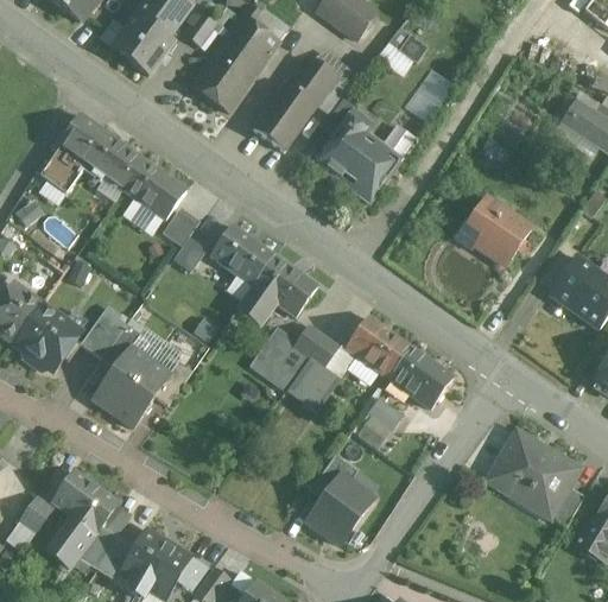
[(56,0),(82,21),(99,0),(56,0)]
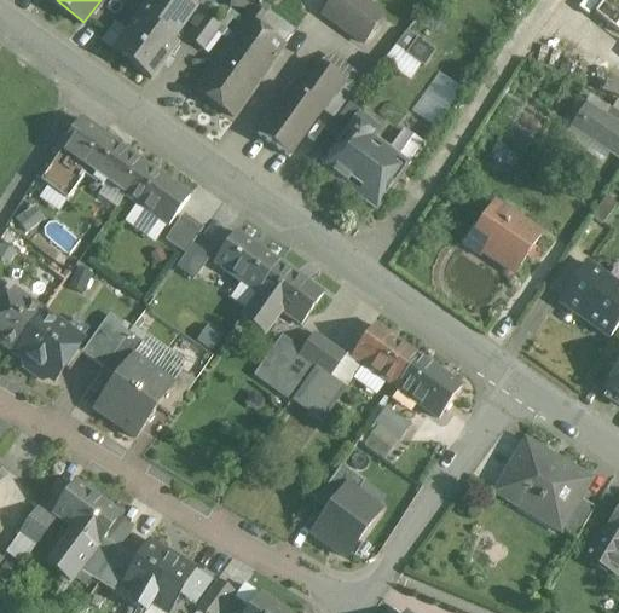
[(177,40),(174,38),(173,38),(161,28),(165,23),(175,30),(194,5),(187,0),(151,0),(150,3),(148,1),(114,47),(151,74),(177,40)]
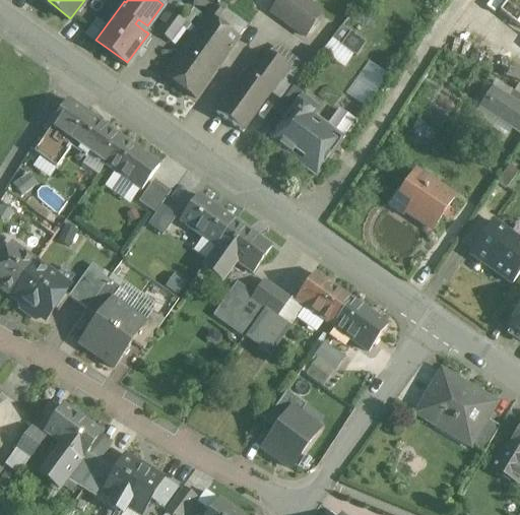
[(213,4),(197,26),(212,38),(203,51),(218,62),(239,34),(216,18),(224,6),(225,5),(217,0),(214,4),(213,4)]
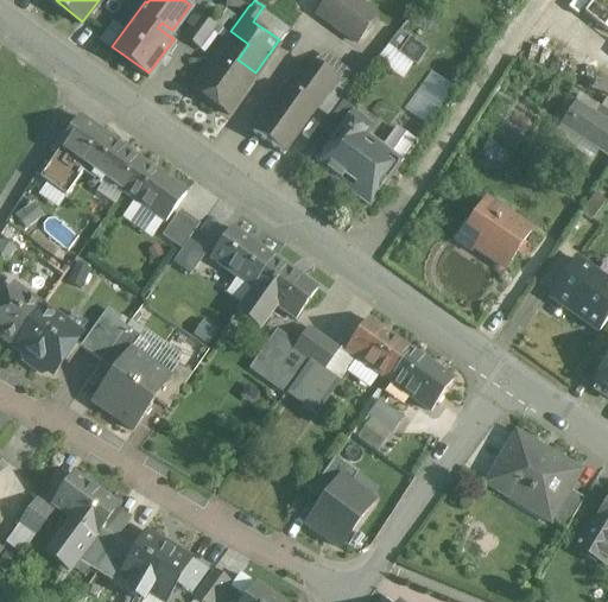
[(318,8),(320,10),(356,37),(375,10),(361,0),(324,0),(318,8)]
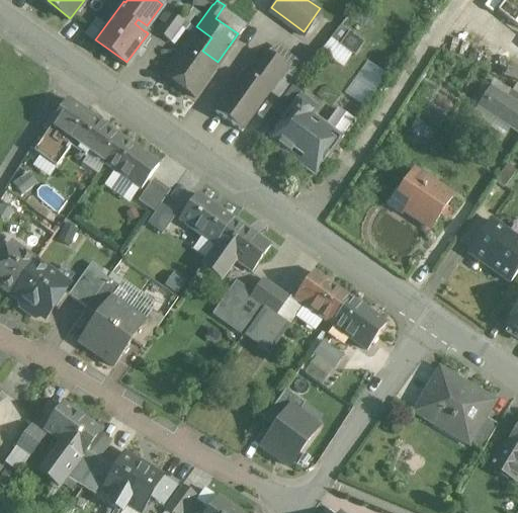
[(502,0),(497,6),(517,23),(517,0),(502,0)]
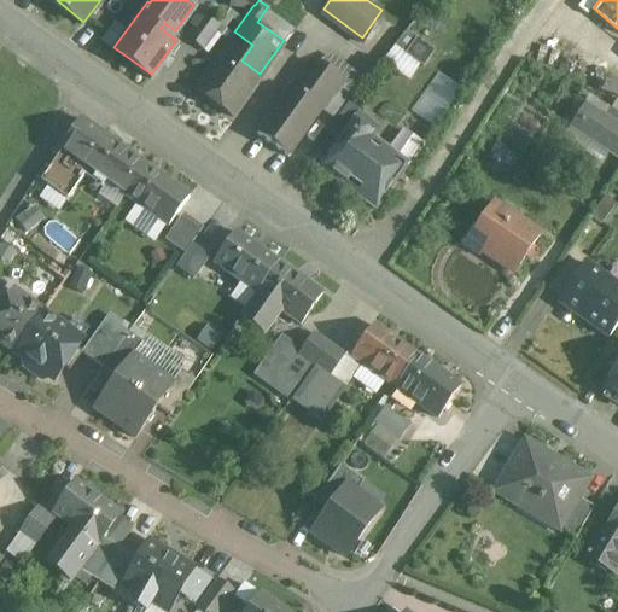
[(202,44),(215,27),(220,21),(200,7),(192,19),(197,23),(188,34),(202,44)]
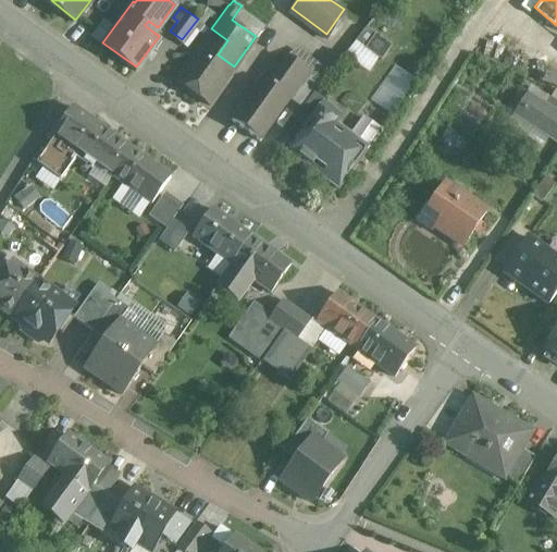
[(240,7),(232,20),(256,36),(264,24),(240,7)]
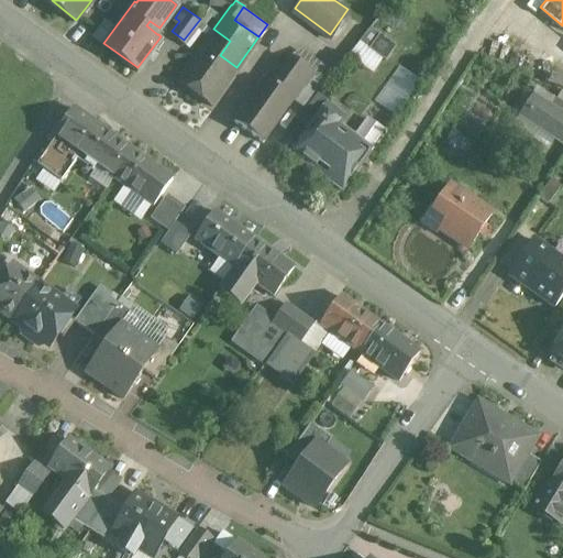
[(383,55),(385,56),(395,42),(370,24),(360,37),(383,55)]
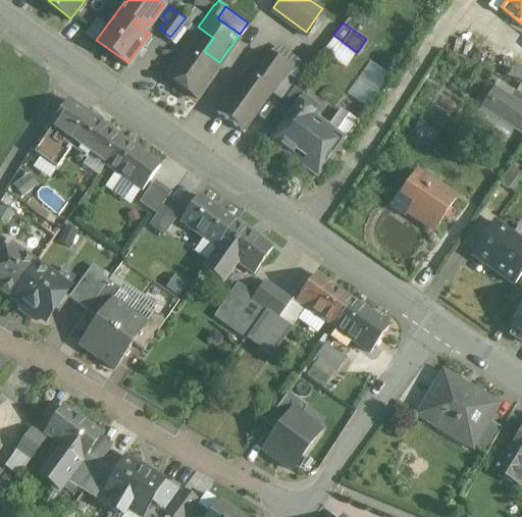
[(219,62),(204,51),(213,38),(198,27),(165,71),(196,94),(219,62)]
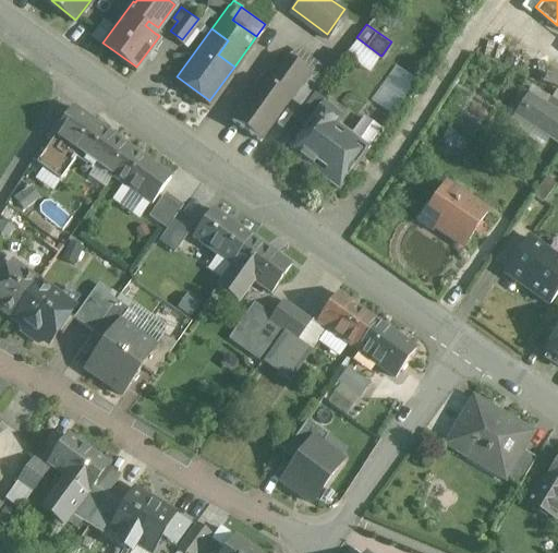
[(346,50),(366,67),(370,69),(379,55),(356,37),(346,50)]
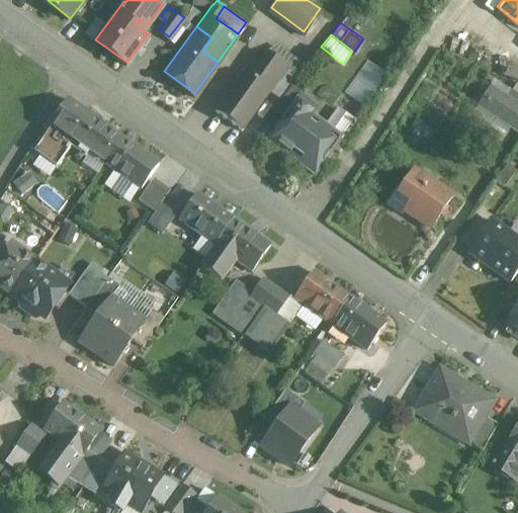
[(307,64),(297,58),(296,57),(277,43),(264,50),(286,66),(298,75),(307,64)]
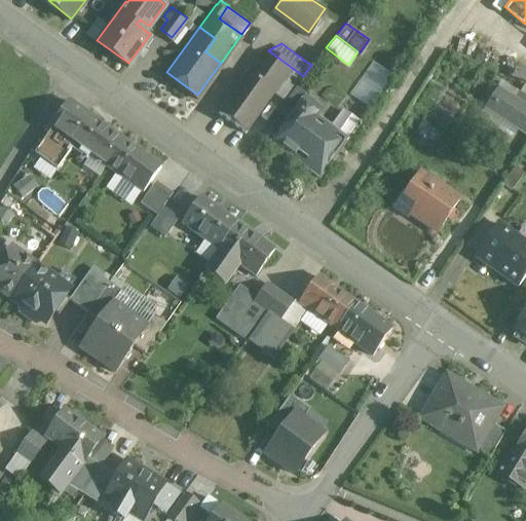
[(219,109),(243,127),(246,128),(273,90),(291,67),(268,50),(266,48),(250,72),(247,70),(247,71),(219,109)]
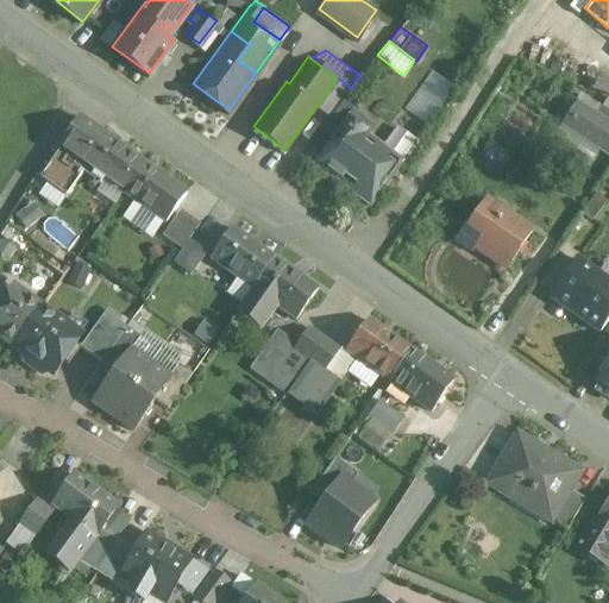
[(428,118),(456,81),(433,66),(407,102),(428,118)]
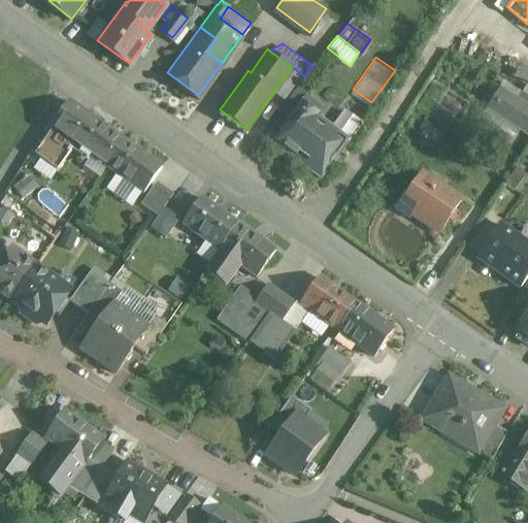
[(527,67),(517,63),(514,72),(527,77),(522,91),(527,93),(527,67)]
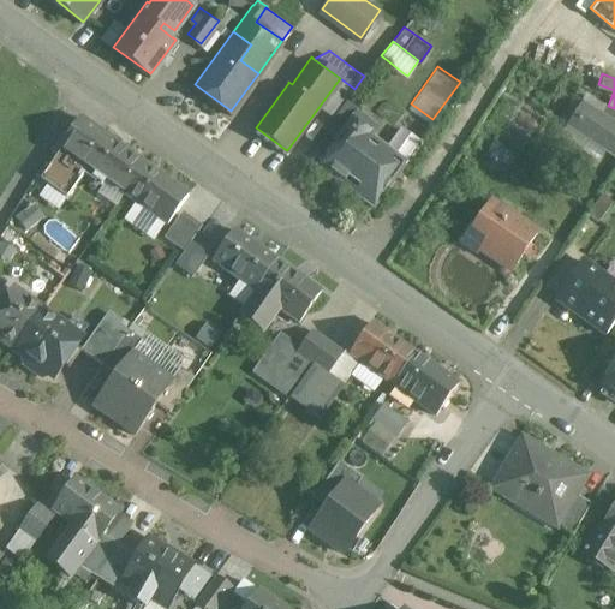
[(333,115),(348,97),(354,89),(340,78),(320,106),(333,115)]
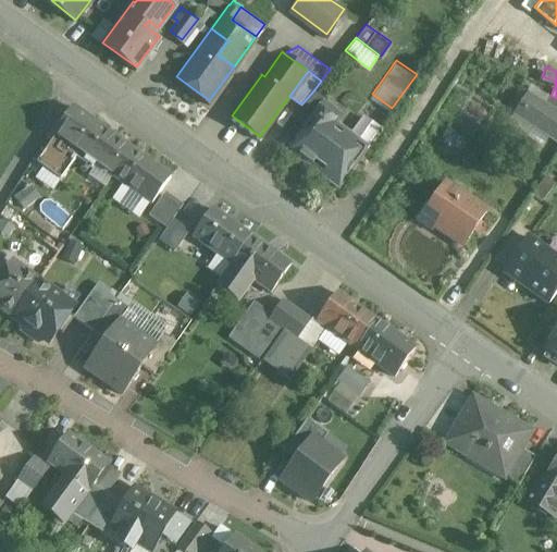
[(295,113),(307,122),(324,99),(326,96),(316,88),(301,105),(295,113)]
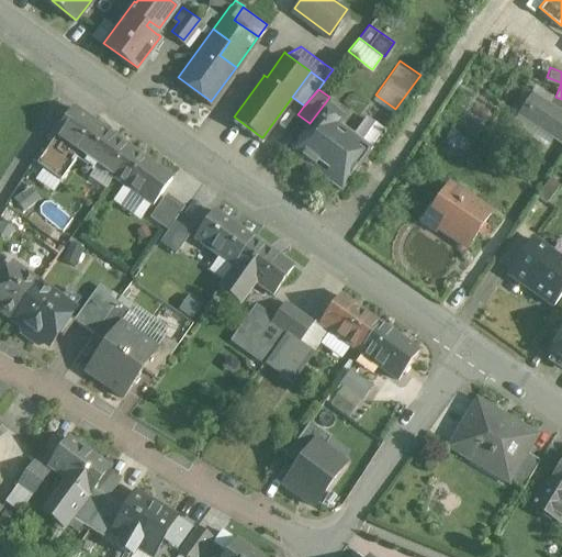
[(561,110),(554,106),(553,106),(531,91),(518,111),(561,138),(561,110)]
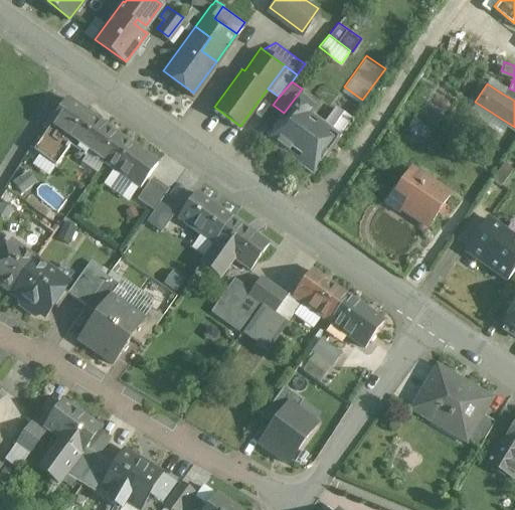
[(324,144),(328,138),(330,135),(326,131),(329,128),(338,134),(349,119),(351,121),(353,119),(351,118),(351,117),(336,105),(323,123),(318,120),(315,123),(305,116),(315,103),(300,92),(284,113),(266,137),(297,159),(300,154),(316,166),(330,148),(324,144)]
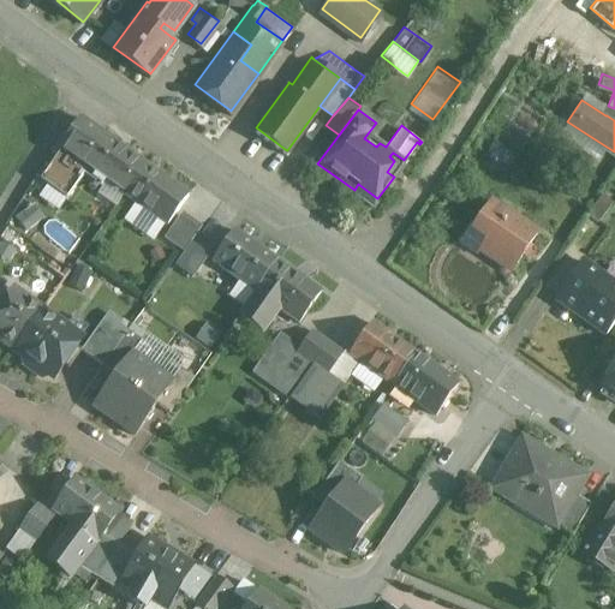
[(82,160),(97,171),(99,172),(125,190),(145,160),(103,131),(82,160)]
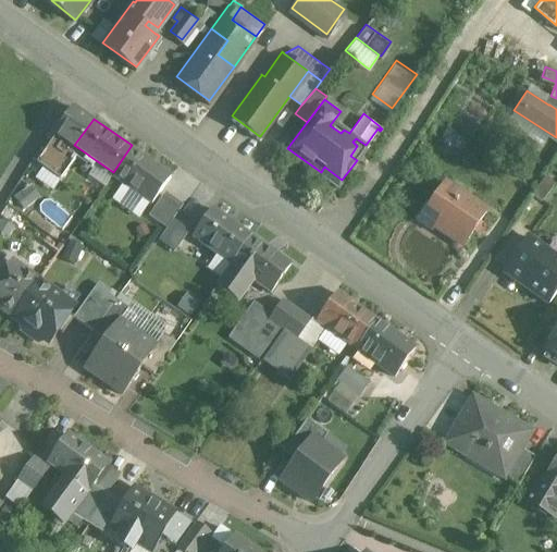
[(49,136),(35,156),(35,157),(56,171),(71,150),(49,136)]
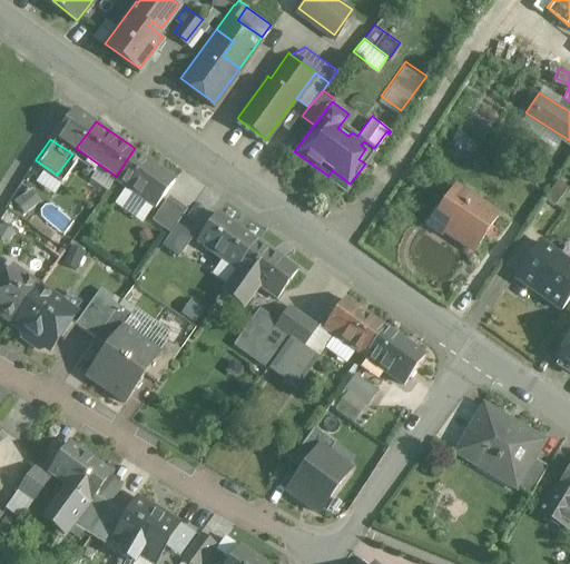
[(116,177),(139,194),(155,205),(175,177),(136,149),(116,177)]
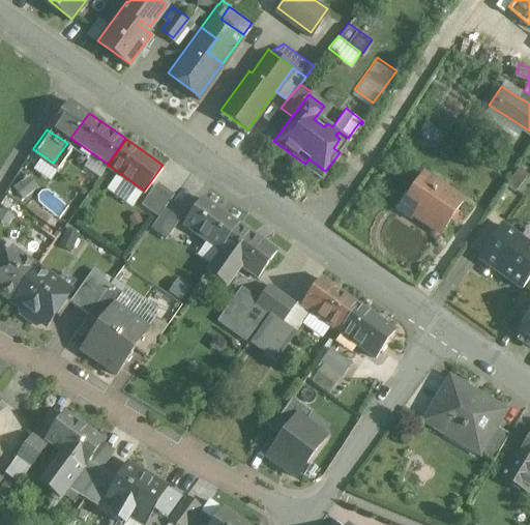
[(520,166),(519,167),(507,182),(516,188),(527,171),(520,166)]
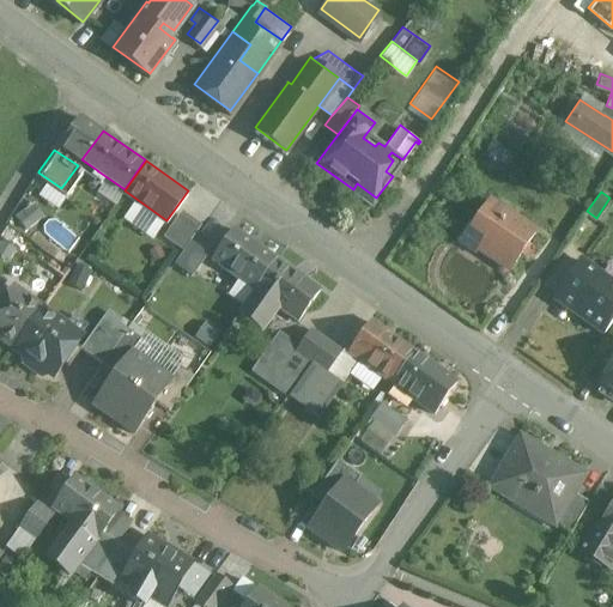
[(535,228),(491,199),(490,198),(489,198),(474,220),(483,225),(483,226),(484,236),(479,244),(510,266),(535,228)]
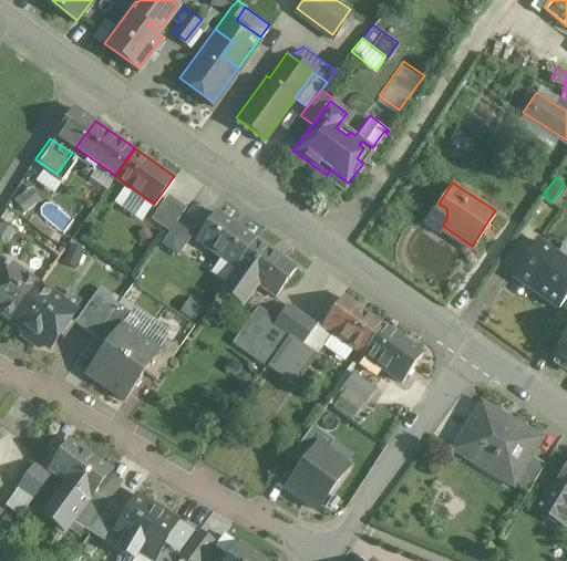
[(168,191),(166,194),(166,195),(151,216),(169,229),(186,205),(168,191)]
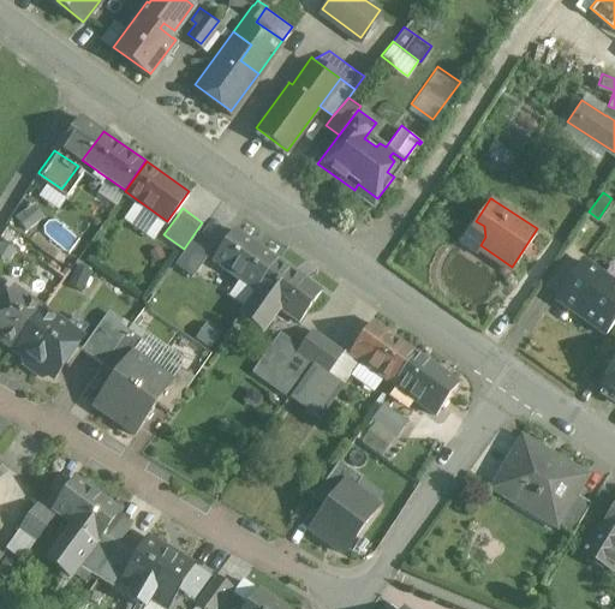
[(234,227),(214,257),(256,287),(278,257),(234,227)]
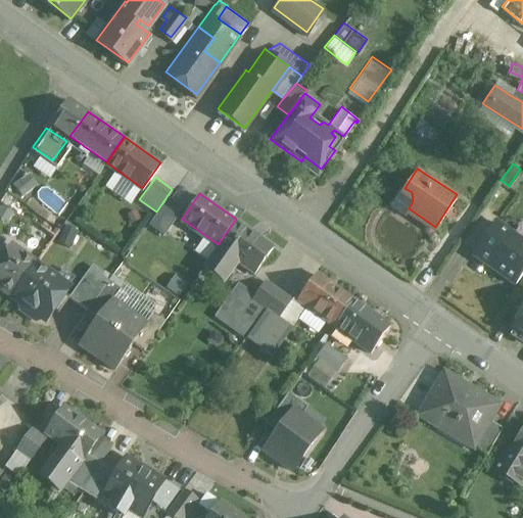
[(236,219),(218,244),(203,265),(223,279),(224,277),(223,276),(235,257),(254,271),(273,244),(236,219)]
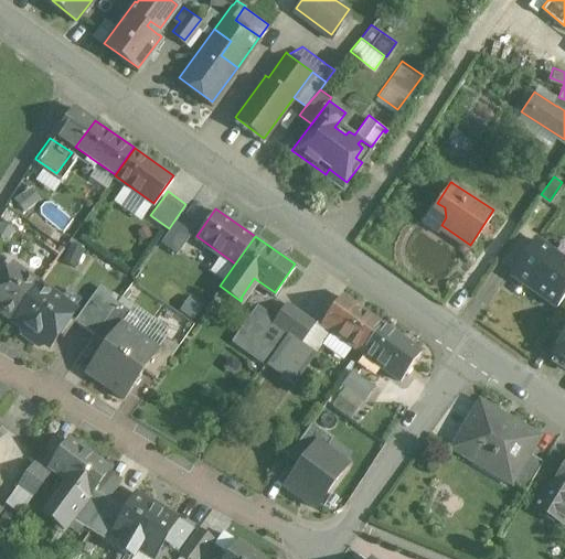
[(513,272),(545,294),(546,294),(558,303),(564,293),(564,258),(537,238),(513,272)]
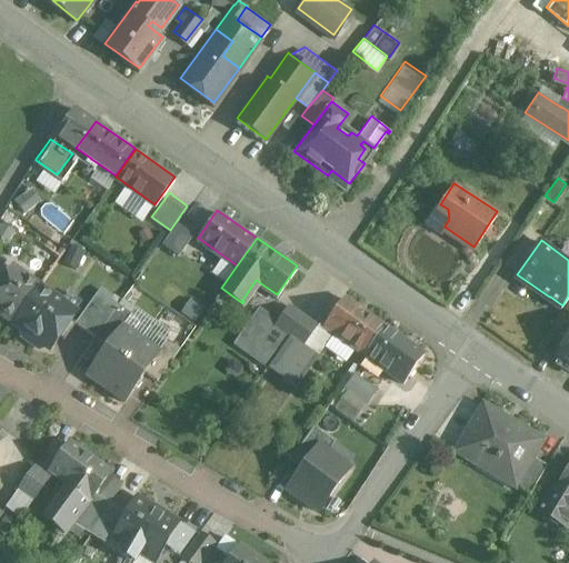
[(0,310),(13,320),(39,283),(11,264),(0,280),(0,310)]
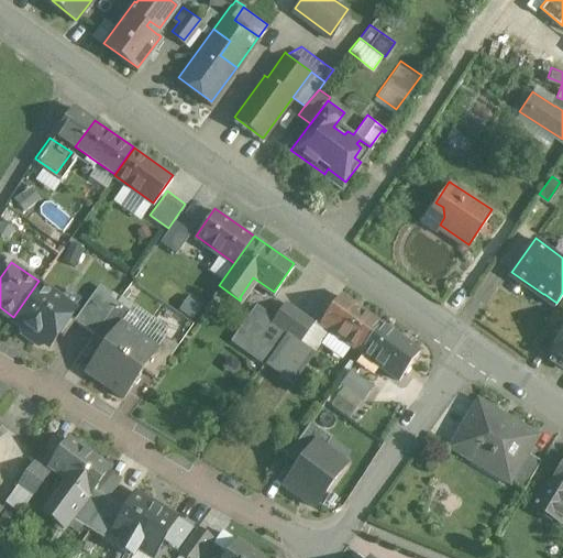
[(75,307),(39,281),(13,317),(23,324),(24,330),(39,340),(44,339),(50,342),(75,307)]
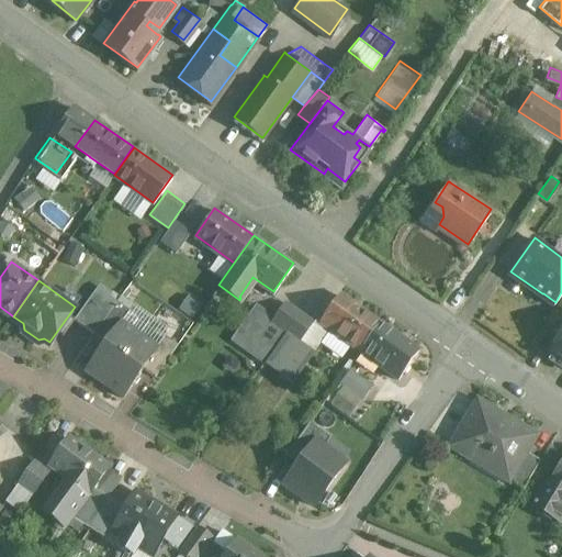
[(97,285),(90,296),(110,309),(116,299),(97,285)]
